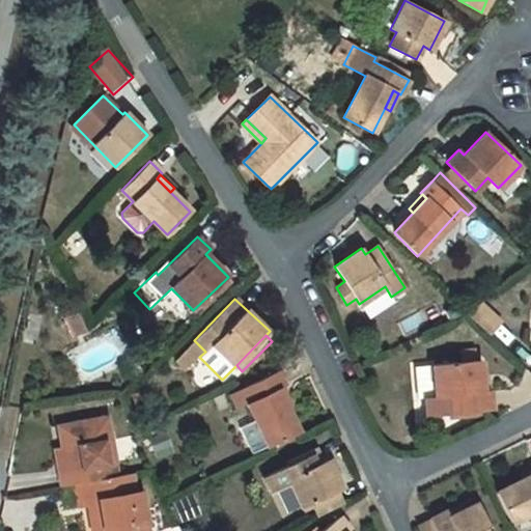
[(205,352),(194,340),(175,360),(184,368),(196,354),(199,357),(205,352)]
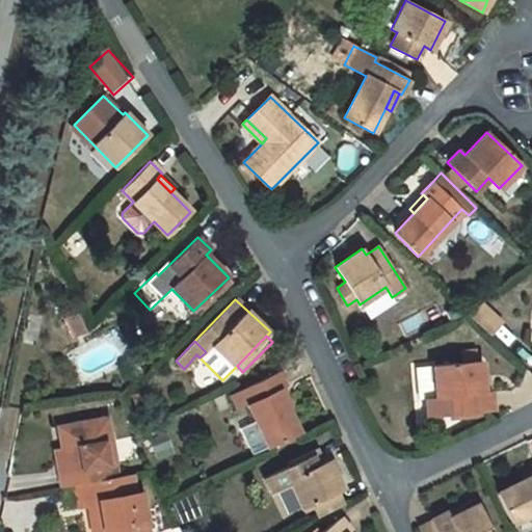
[(481,361),(432,366),(435,397),(425,398),(426,417),(493,410),(491,392),(484,393),(481,361)]
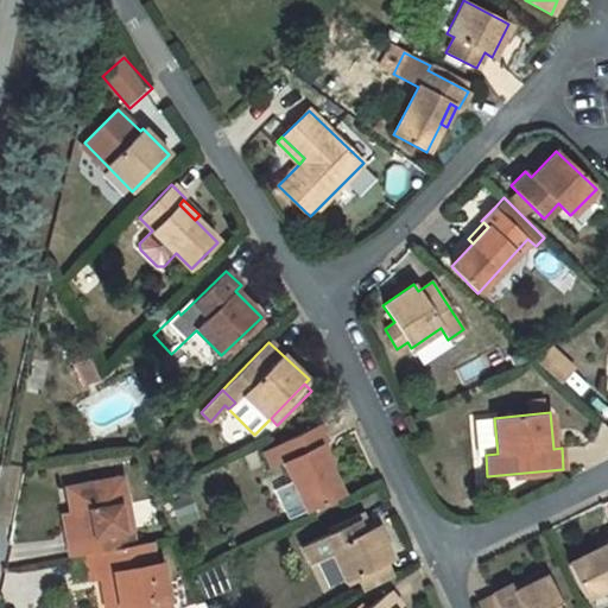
[(325,441),(318,425),(274,445),(282,462),(306,511),(342,494),(328,466),(318,444),(324,442),(325,441)]
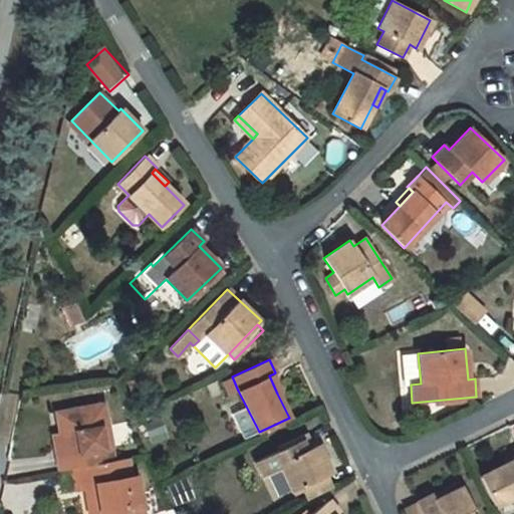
[(282,391),(274,373),(269,375),(277,394),(282,391)]
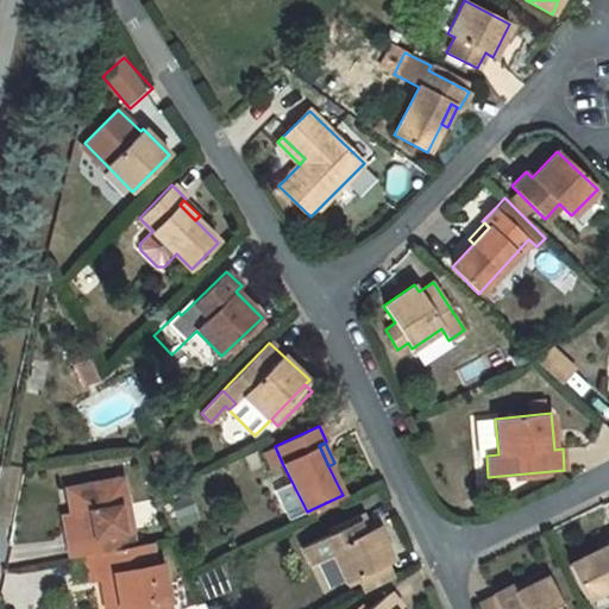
[(282,463),(275,446),(263,452),(270,468),(282,463)]
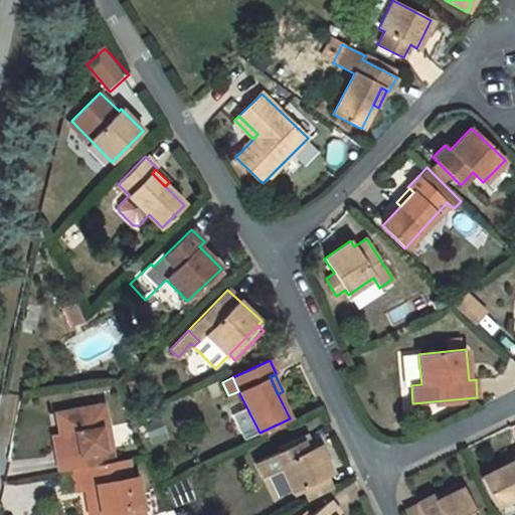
[(103,405),(56,414),(60,436),(64,457),(57,459),(59,471),(73,469),(103,464),(101,451),(105,450),(101,428),(108,427),(103,405)]
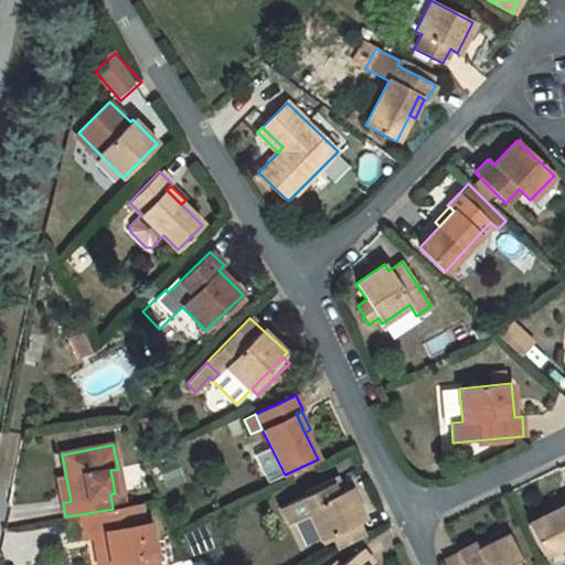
[(118,469),(110,470),(115,493),(110,494),(113,509),(124,507),(118,469)]
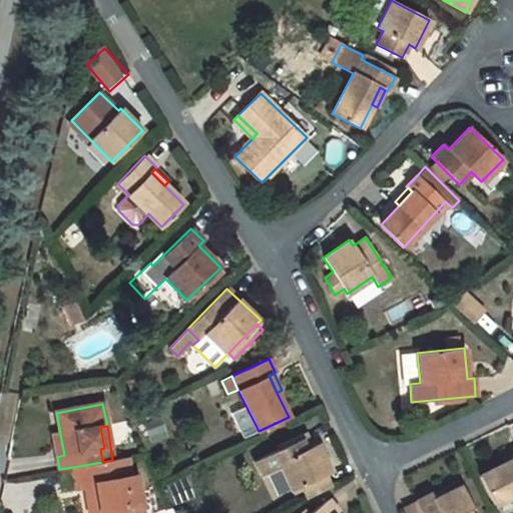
[(304,433),(278,445),(279,449),(253,460),(262,476),(280,467),(292,490),(301,486),(307,499),(333,486),(326,474),(331,472),(317,443),(310,446),(304,433)]
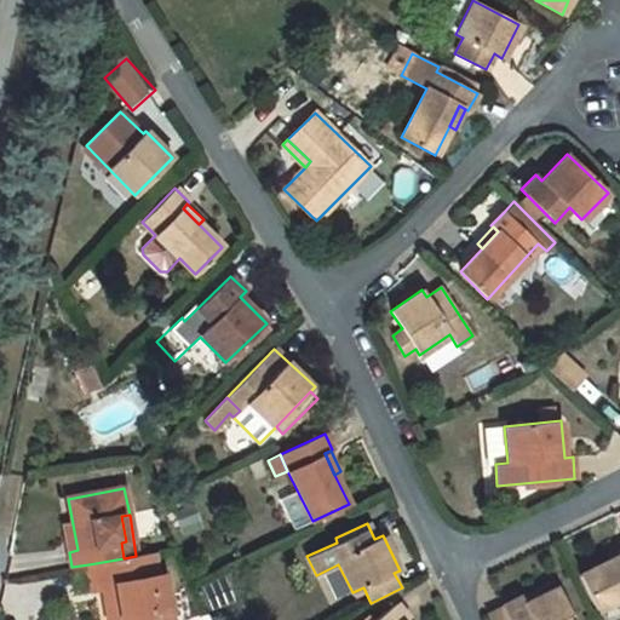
[(73,524),(64,527),(69,552),(78,550),(73,524)]
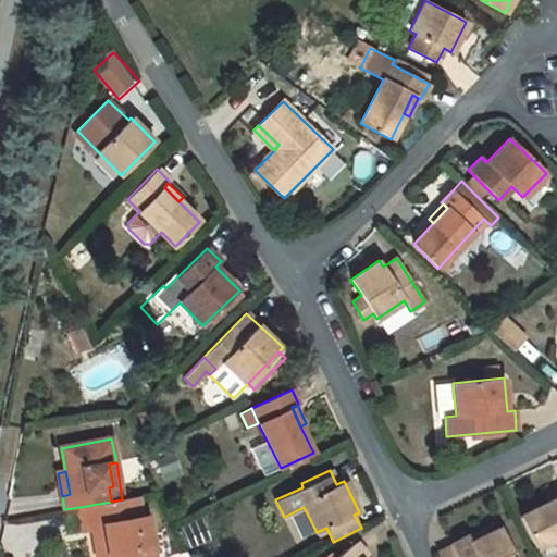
[(556,498),(556,492),(544,498),(547,504),(556,498)]
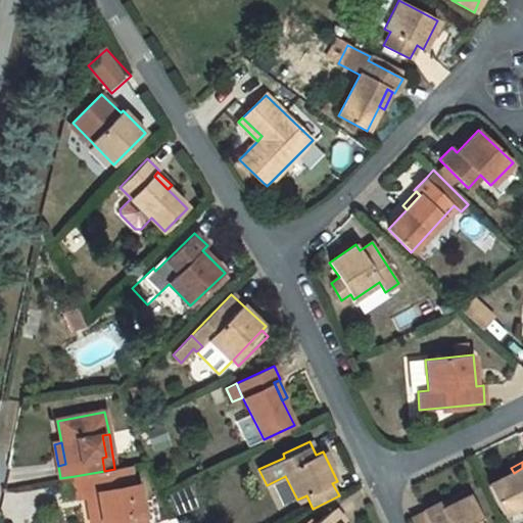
[(133,486),(129,466),(114,469),(104,471),(75,476),(79,498),(87,496),(98,494),(103,522),(145,522),(138,485),(133,486)]
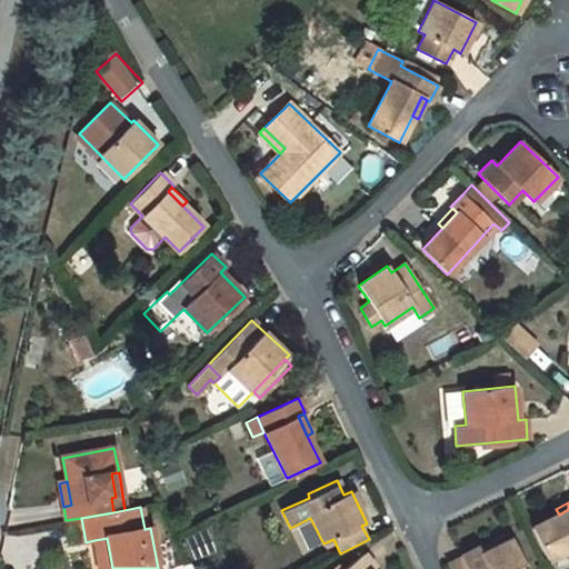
[(568,509),(559,515),(531,528),(547,559),(568,547),(568,509)]
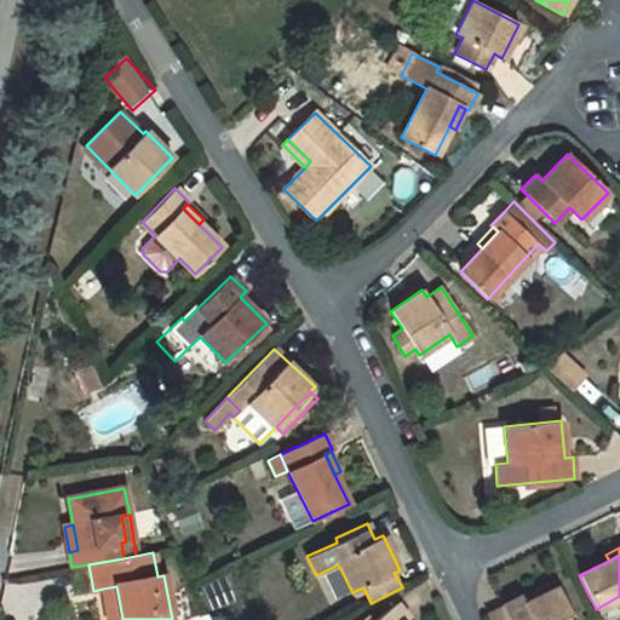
[(229,600),(218,580),(201,590),(212,609),(229,600)]
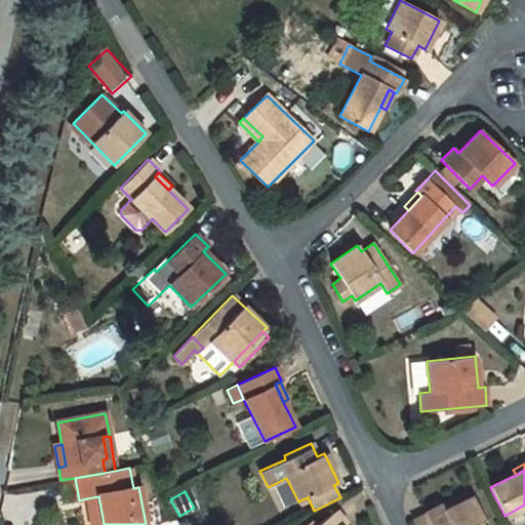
[(98,496),(87,498),(92,524),(97,524),(104,524),(98,496)]
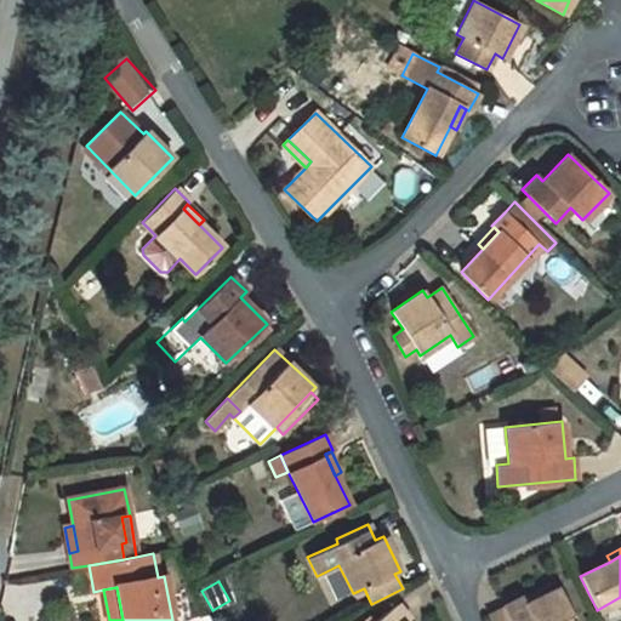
[(520,598),(501,608),(502,609),(508,620),(574,620),(558,588),(524,605),(520,598)]
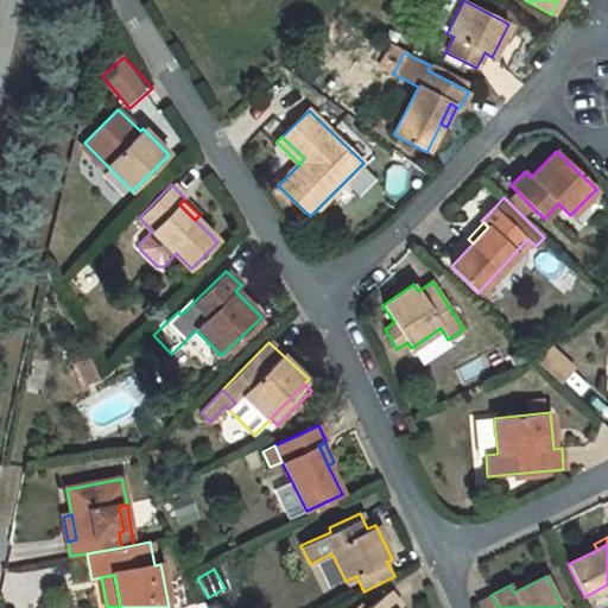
[(400,606),(390,591),(368,607),(397,607),(399,607),(400,606)]
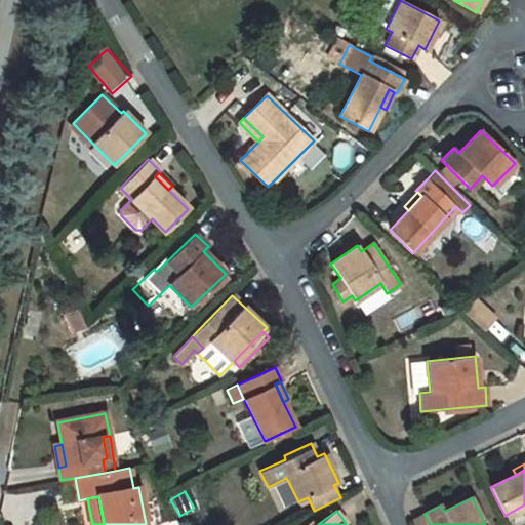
[(430,524),(425,515),(412,521),(414,524),(430,524)]
